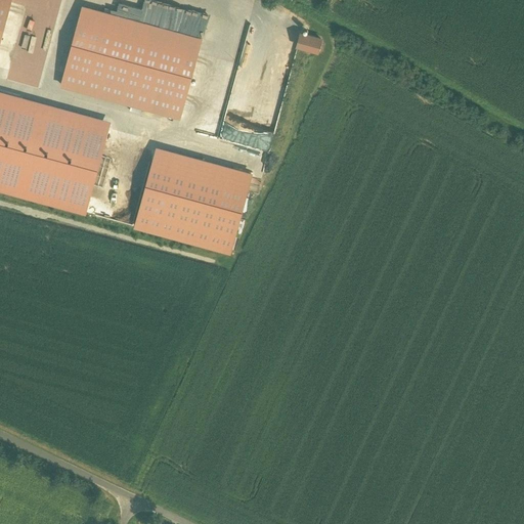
[(0,0),(0,42),(10,0),(0,0)]
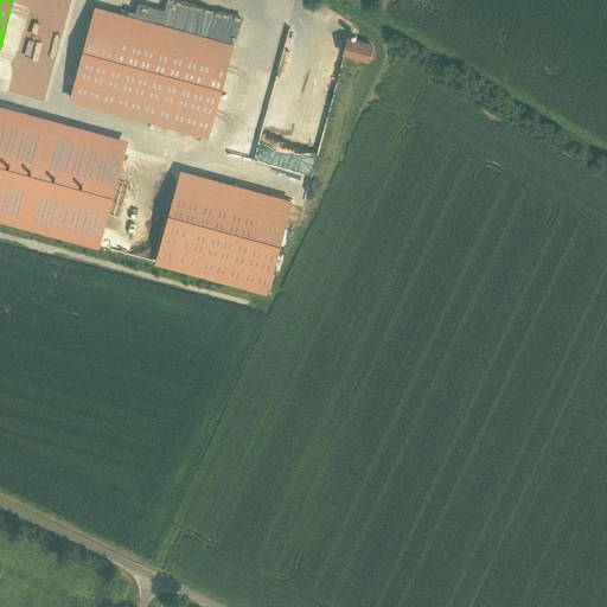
[(234,44),(95,6),(70,98),(209,135),(234,44)]
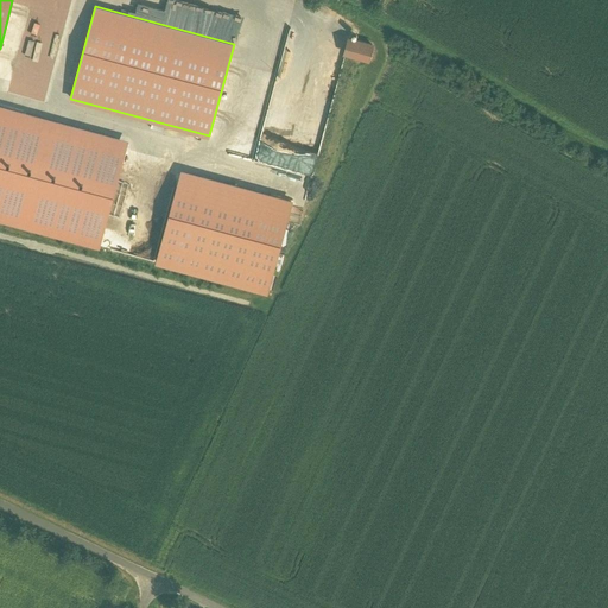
[(374,45),(349,38),(344,56),(371,63),(374,45)]
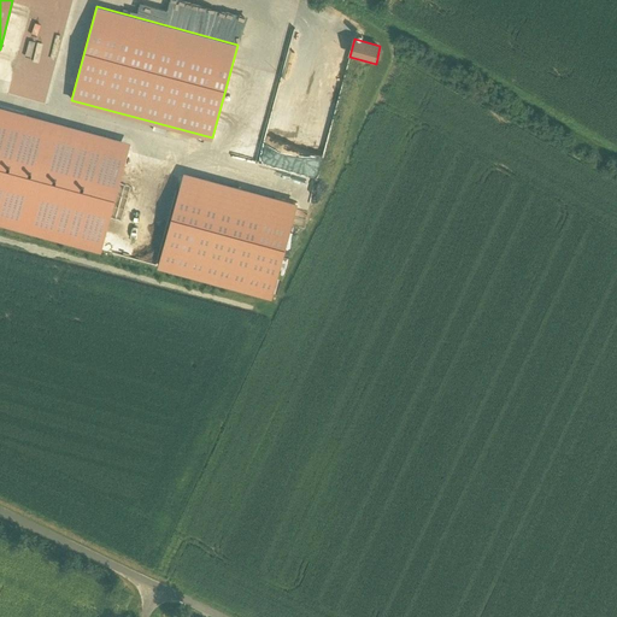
[(131,142),(0,106),(0,224),(101,252),(131,142)]
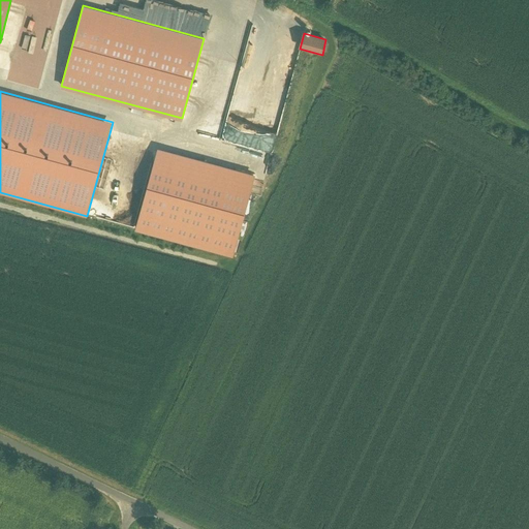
[(256,177),(158,149),(135,230),(234,257),(256,177)]
